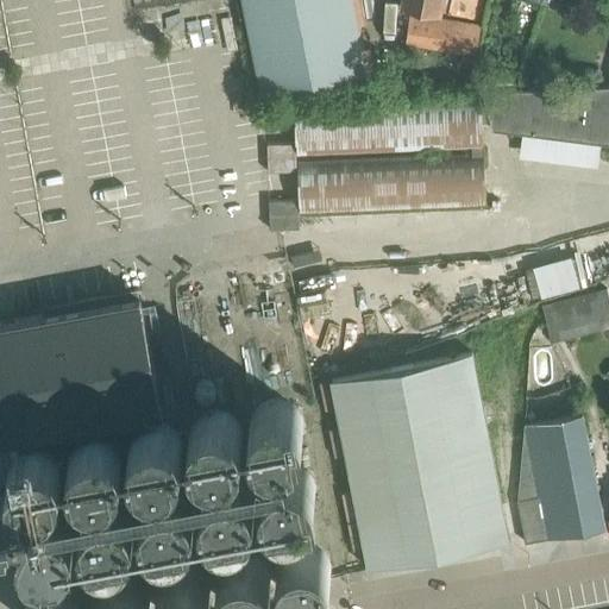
[(240,0),(259,93),(368,71),(353,0),(240,0)]
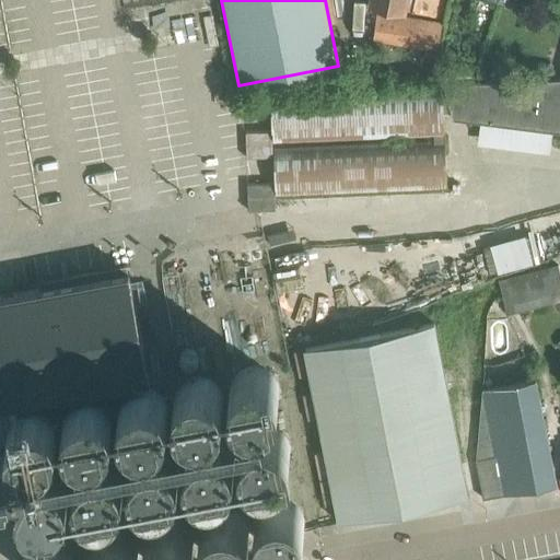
[(370,0),(369,8),(412,16),(415,0),(370,0)]
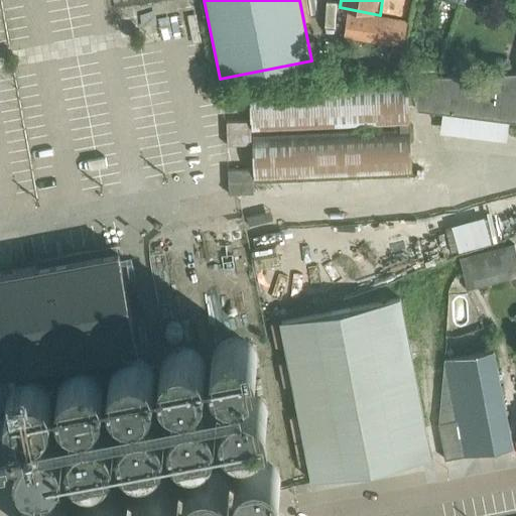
[(407,21),(348,10),(344,36),(403,47),(407,21)]
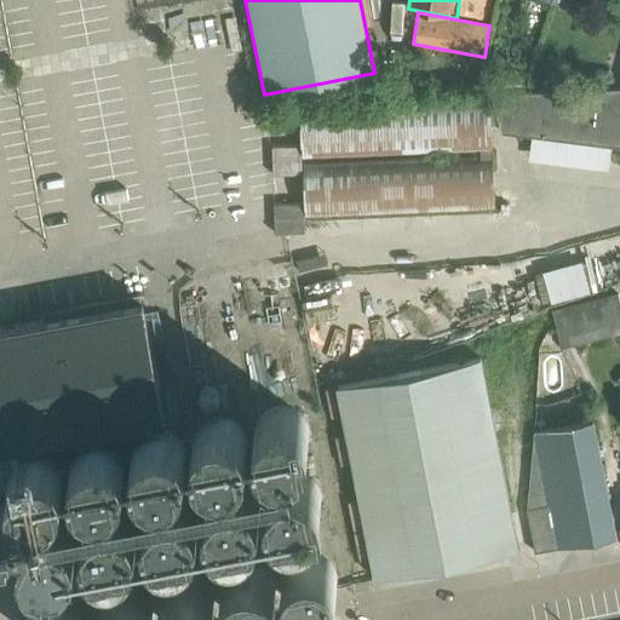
[(360,84),(359,95),(386,95),(425,92),(425,90),(436,90),(435,73),(424,73),(424,82),(383,84),(360,84)]
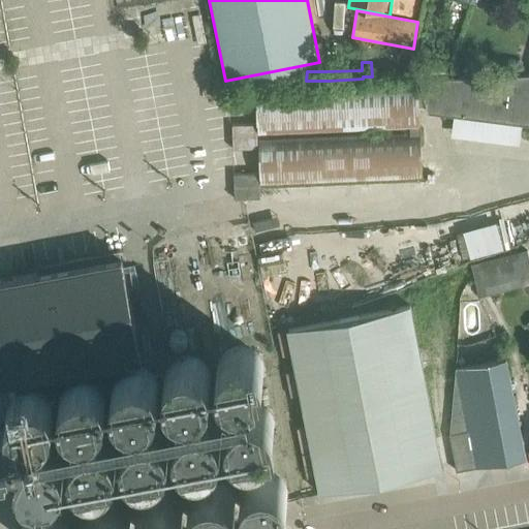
[(418,83),(257,90),(258,134),(410,128),(410,133),(259,141),(260,185),(423,178),(419,105),(428,105),(429,111),(455,114),(523,123),(528,123),(528,73),(419,80),(424,91),(418,91),(418,83)]
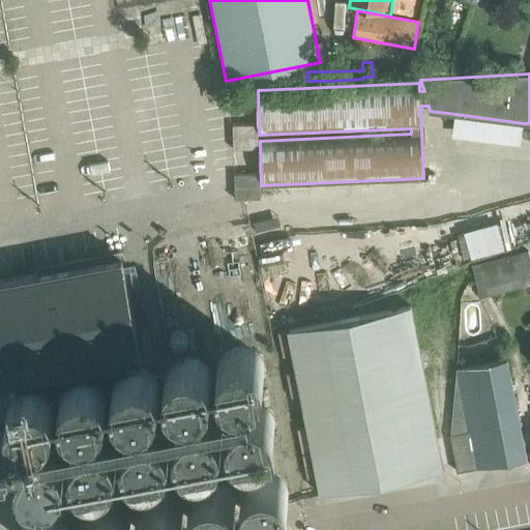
[(529,283),(529,258),(528,252),(472,266),(480,296),(529,283)]
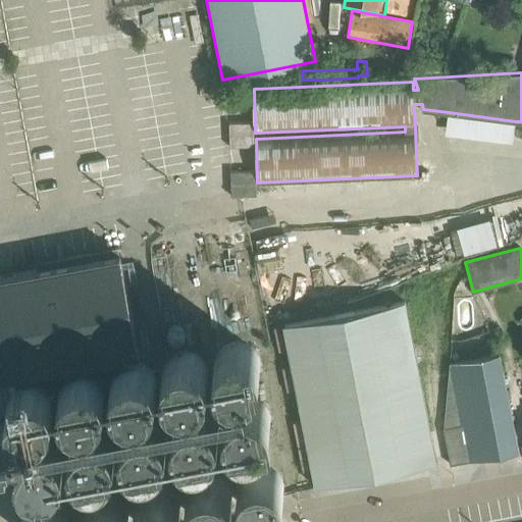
[(72,260),(14,271),(0,273),(0,378),(140,352),(138,344),(120,254),(120,251),(85,258),(84,253),(71,255),(72,260)]
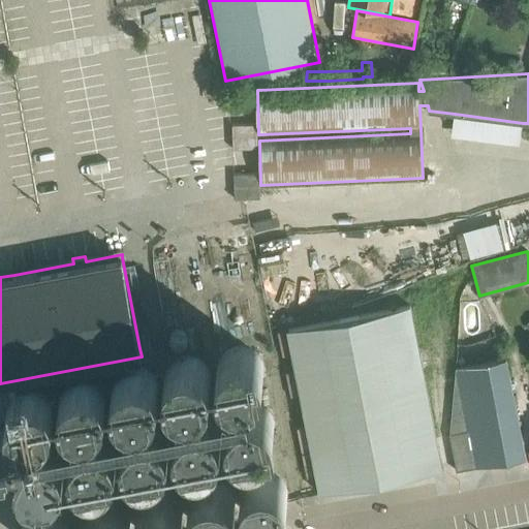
[(442,468),(414,325),(410,306),(288,330),(320,492),(442,468)]
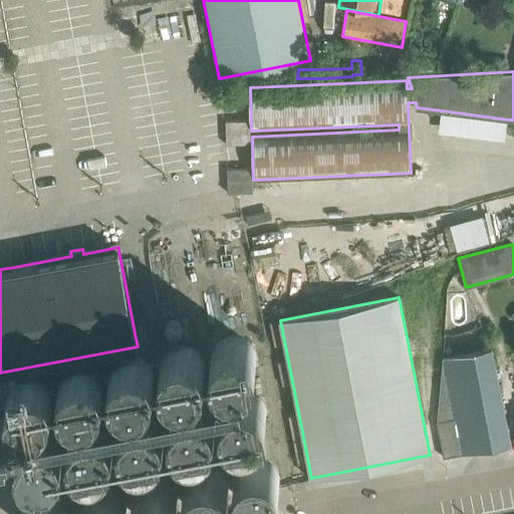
[(256,358),(255,355),(255,353),(254,351),(253,349),(252,347),(251,346),(250,344),(248,343),(247,341),(245,340),(243,339),(240,338),(239,337),(237,337),(234,337),(233,337),(230,337),(228,337),(226,338),(224,338),(222,339),(220,341),(219,342),(217,343),(216,345),(215,346),(213,348),(212,350),(211,352),(211,354),(211,356),(210,359),(210,361),(211,363),(211,366),(212,368),(213,370),(214,372),(215,374),(217,376),(218,377),(221,379),(223,380),(225,381),(227,381),(230,382),(232,382),(234,382),(236,382),(239,382),(241,381),(244,379),(246,378),(248,376),(250,374),(251,373),(252,371),(254,369),(255,366),(255,365),(255,363),(256,360),(256,358)]
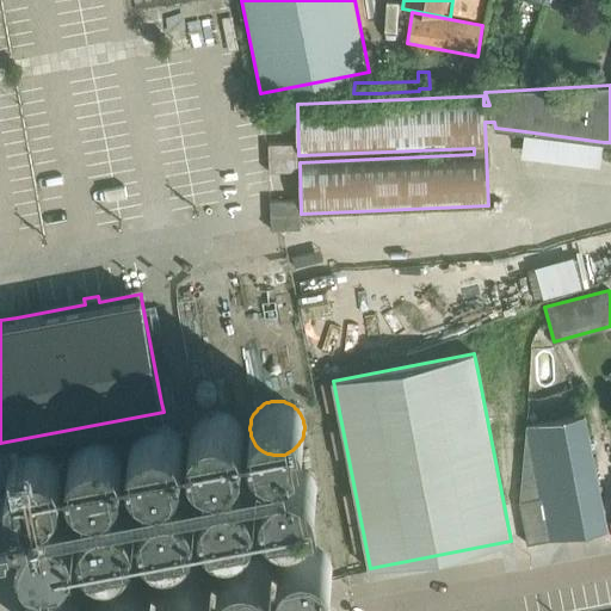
[(244,437),(244,433),(244,431),(242,429),(241,426),(240,424),(238,421),(236,420),(235,419),(233,417),(229,414),(227,413),(223,413),(222,412),(218,412),(214,412),(209,413),(208,414),(204,415),(202,417),(199,419),(198,419),(197,421),(195,424),(193,425),(192,429),(192,430),(191,432),(191,434),(191,437),(190,439),(191,442),(191,445),(192,448),(193,451),(195,454),(196,455),(198,458),(201,460),(204,462),(207,463),(210,464),(213,466),(215,466),(218,466),(221,466),(226,464),(228,463),(230,462),(233,461),(235,458),(238,456),(239,455),(240,452),(241,450),(244,448),(244,445),(244,442),(245,439),(244,437)]
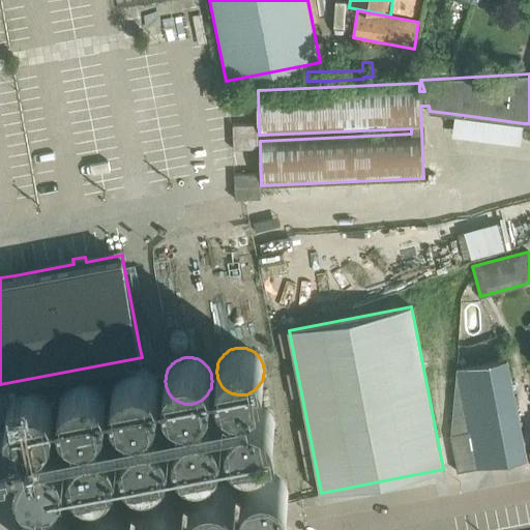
[(526,453),(523,433),(508,358),(457,369),(464,406),(450,409),(452,423),(455,438),(464,436),(467,453),(460,454),(463,473),(480,470),(479,462),(526,453)]
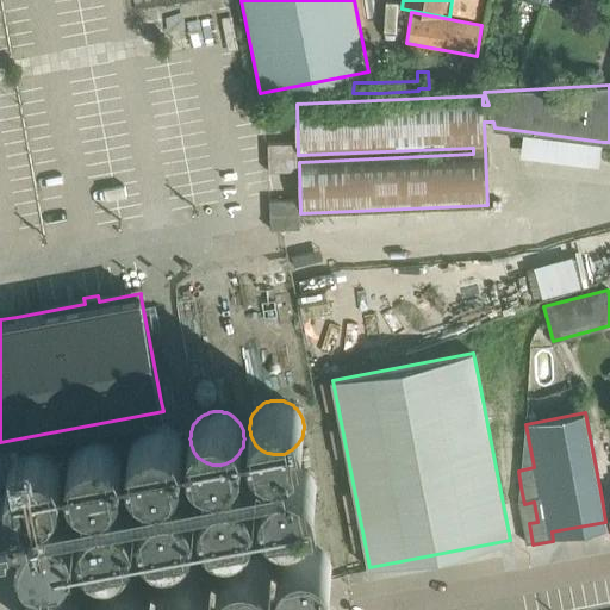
[(182,446),(182,444),(182,442),(181,439),(180,437),(179,435),(176,433),(175,431),(174,429),(172,428),(169,425),(167,425),(163,424),(159,423),(155,423),(153,423),(149,424),(145,425),(143,427),(141,428),(138,430),(137,431),(135,434),(134,436),(132,439),(131,440),(131,443),(130,446),(130,448),(130,450),(130,453),(131,456),(131,459),(132,461),(135,465),(136,466),(137,467),(139,470),(143,472),(144,473),(148,474),(151,475),(155,475),(159,475),(160,475),(163,475),(166,474),(168,473),(170,472),(173,471),(175,468),(176,467),(178,465),(179,464),(181,460),(181,458),(182,455),(182,452),(182,448),(182,446)]
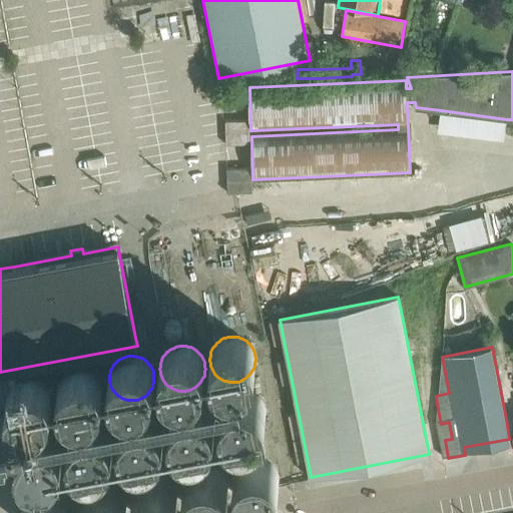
[(103,385),(103,383),(102,381),(101,379),(100,377),(99,375),(98,374),(97,372),(95,370),(94,369),(91,368),(88,367),(86,366),(84,366),(82,365),(78,366),(74,366),(73,367),(70,368),(68,369),(67,370),(65,371),(63,373),(62,375),(61,377),(60,379),(59,380),(59,383),(58,384),(58,386),(58,389),(58,392),(59,393),(59,396),(60,398),(61,400),(62,401),(64,403),(66,405),(68,406),(69,407),(72,409),(74,409),(77,410),(79,410),(82,410),(83,410),(87,409),(88,409),(92,407),(94,406),(95,405),(97,403),(98,401),(100,399),(101,397),(102,394),(103,392),(103,390),(103,388),(103,385)]
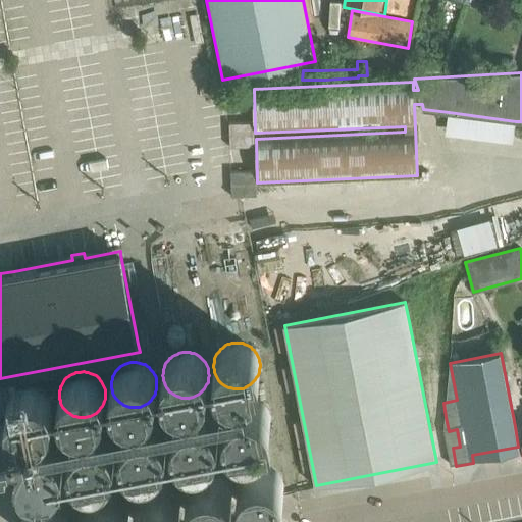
[(53,402),(52,400),(52,397),(51,396),(50,394),(49,392),(48,389),(46,387),(45,386),(43,385),(42,384),(40,383),(36,381),(35,381),(32,381),(30,381),(27,381),(23,382),(19,383),(17,384),(15,386),(14,387),(12,389),(11,392),(10,393),(9,395),(8,397),(8,399),(8,401),(7,403),(8,405),(8,407),(8,411),(9,412),(10,415),(11,417),(13,419),(15,421),(17,423),(19,424),(21,425),(24,426),(28,427),(29,427),(31,427),(34,427),(36,426),(39,425),(41,425),(43,423),(46,421),(48,419),(49,417),(50,415),(51,413),(52,411),(52,409),(53,407),(53,404),(53,402)]
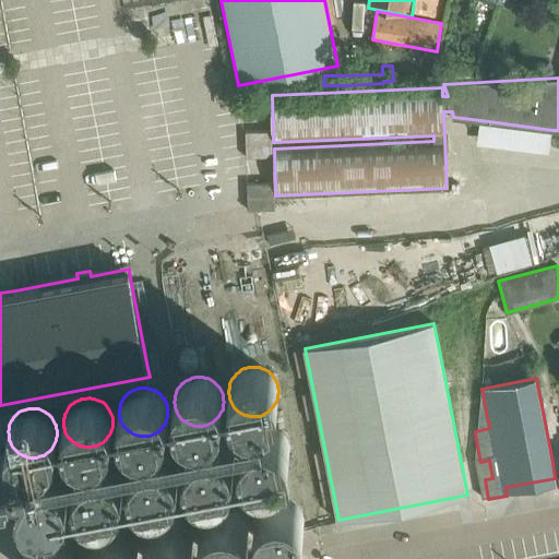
[(289,447),(289,445),(289,443),(288,441),(288,439),(286,437),(285,436),(284,433),(283,432),(281,430),(276,428),(274,427),(271,426),(269,425),(266,425),(262,425),(259,426),(257,427),(253,428),(250,430),(249,431),(248,432),(246,435),(245,436),(244,439),(242,441),(241,443),(241,444),(241,447),(240,450),(240,451),(241,453),(241,455),(241,458),(244,460),(245,463),(246,464),(248,467),(249,468),(252,471),(254,472),(257,473),(259,474),(261,474),(264,474),(266,474),(269,474),(273,473),(277,472),(280,470),(282,468),(283,466),(285,464),(287,462),(287,460),(289,458),(289,454),(290,452),(290,450),(289,447)]
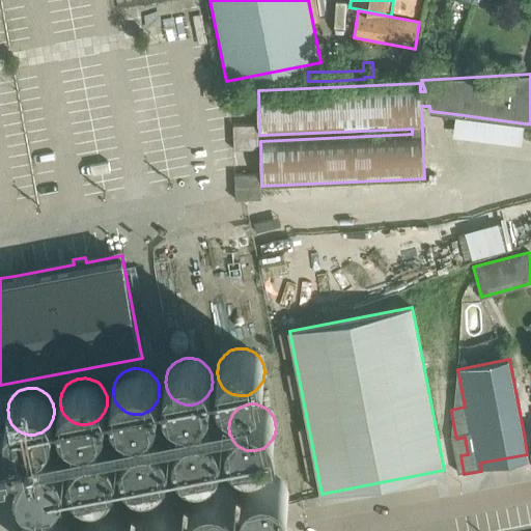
[(223,435),(222,432),(222,430),(221,428),(220,425),(219,424),(218,422),(217,421),(215,419),(214,418),(212,417),(210,416),(207,415),(205,414),(203,414),(201,414),(198,414),(196,414),(194,414),(192,415),(189,416),(187,417),(184,419),(182,422),(179,425),(178,427),(177,429),(176,431),(176,434),(176,436),(176,438),(176,441),(176,443),(177,445),(178,447),(179,449),(180,451),(183,453),(185,454),(187,456),(188,457),(191,458),(193,459),(195,459),(198,460),(201,460),(203,460),(204,459),(207,458),(211,457),(212,457),(213,455),(215,454),(217,453),(218,451),(220,449),(220,447),(221,446),(222,443),(223,441),(223,438),(223,435)]
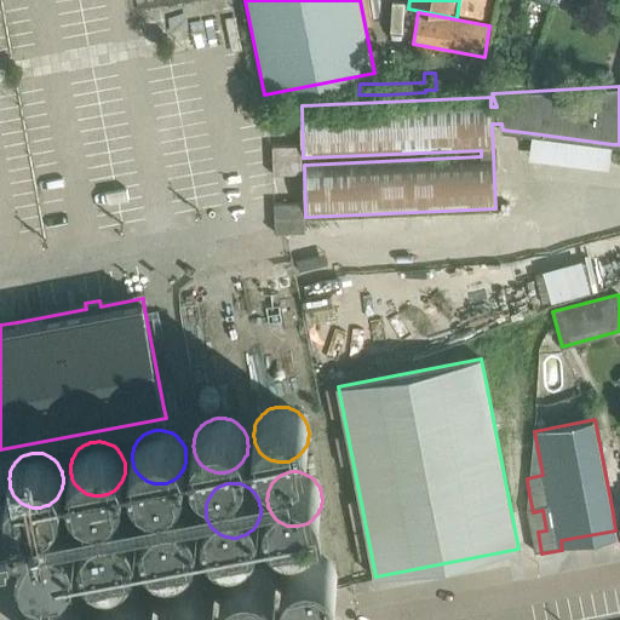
[(199,520),(199,517),(197,515),(197,512),(196,509),(195,507),(194,505),(191,503),(190,501),(187,499),(183,497),(181,495),(178,495),(173,494),(170,494),(165,495),(162,497),(159,498),(158,499),(154,500),(153,501),(150,505),(149,506),(148,509),(147,511),(145,514),(145,516),(144,517),(144,521),(144,523),(145,526),(145,528),(147,532),(148,534),(149,537),(150,538),(151,540),(154,543),(156,544),(159,546),(161,547),(164,549),(167,549),(170,549),(174,549),(177,549),(181,547),(182,547),(185,545),(188,544),(190,543),(191,540),(194,538),(195,535),(196,534),(197,532),(199,528),(199,526),(199,522),(199,520)]
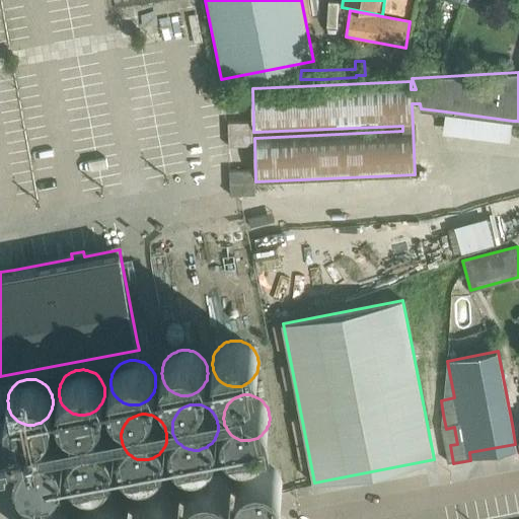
[(116,444),(115,441),(115,439),(114,437),(113,435),(112,433),(110,431),(108,430),(107,428),(105,427),(102,425),(100,424),(98,423),(96,423),(93,423),(92,423),(89,423),(85,424),(83,425),(81,426),(79,426),(77,428),(76,429),(75,431),(73,432),(72,434),(72,435),(71,437),(70,440),(69,442),(69,444),(69,446),(69,449),(70,451),(70,452),(71,456),(73,458),(74,460),(77,463),(79,464),(82,466),(83,467),(86,468),(88,468),(90,468),(93,468),(95,468),(98,468),(100,467),(103,466),(105,464),(107,463),(108,461),(110,459),(112,458),(114,455),(115,452),(115,450),(116,448),(116,445),(116,444)]
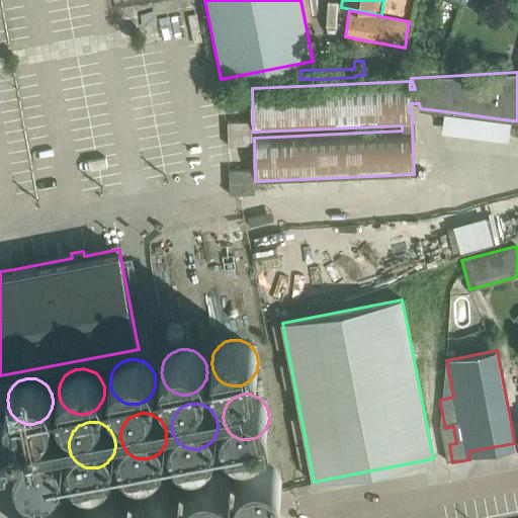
[(63,453),(63,451),(63,450),(63,448),(62,446),(61,444),(60,442),(59,441),(57,439),(56,438),(54,436),(52,435),(49,433),(47,433),(45,432),(41,432),(37,432),(33,433),(30,435),(28,436),(26,437),(25,438),(24,439),(23,440),(22,442),(20,444),(19,446),(19,447),(18,450),(18,452),(18,454),(18,456),(18,457),(18,459),(18,461),(19,462),(20,464),(21,467),(22,468),(23,469),(25,471),(27,473),(30,476),(36,508),(34,511),(33,514),(32,516),(31,517),(75,517),(76,517),(75,516),(74,513),(74,512),(72,510),(70,507),(67,505),(65,503),(59,468),(60,467),(61,465),(62,463),(63,460),(63,458),(64,455),(63,453)]
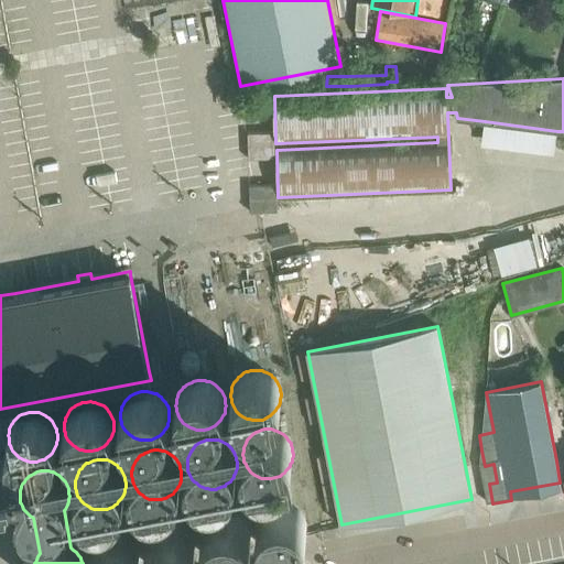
[(306,527),(306,523),(305,521),(305,519),(304,516),(303,514),(300,511),(299,509),(296,508),(293,506),(291,505),(288,503),(285,503),(283,503),(281,503),(279,503),(277,503),(274,505),(271,506),(269,507),(267,508),(264,510),(263,511),(262,513),(260,516),(259,518),(259,519),(258,522),(258,524),(257,527),(257,529),(258,532),(258,534),(259,537),(260,540),(261,541),(262,543),(264,545),(266,548),(268,549),(271,551),(273,552),(275,552),(278,553),(281,553),(282,553),(285,553),(289,552),(291,552),(293,551),(295,550),(299,548),(300,545),(302,543),(303,541),(304,539),(305,535),(306,534),(306,531),(306,529),(306,527)]
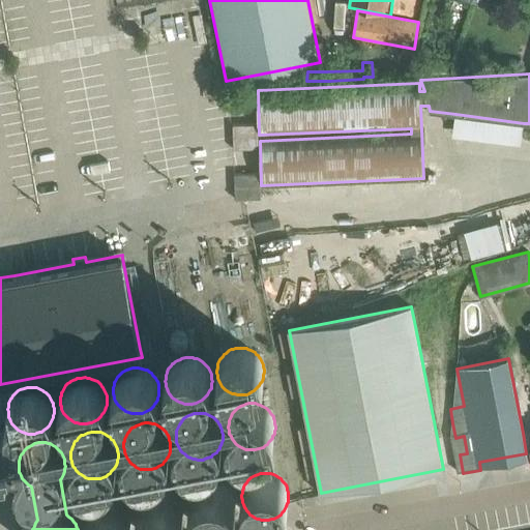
[(236,504),(235,501),(235,499),(234,497),(233,494),(232,493),(231,492),(229,490),(227,488),(226,487),(224,486),(222,484),(217,483),(213,482),(211,482),(208,483),(205,484),(201,486),(199,487),(197,489),(196,490),(195,492),(193,494),(192,496),(190,498),(189,499),(189,501),(189,503),(189,504),(189,507),(189,510),(189,511),(190,514),(192,517),(192,518),(194,520),(195,522),(198,524),(200,526),(201,527),(204,528),(206,529),(209,529),(211,529),(213,529),(215,529),(218,529),(221,528),(225,527),(226,526),(229,523),(230,522),(232,520),(234,517),(235,514),(235,511),(236,508),(236,507),(236,504)]
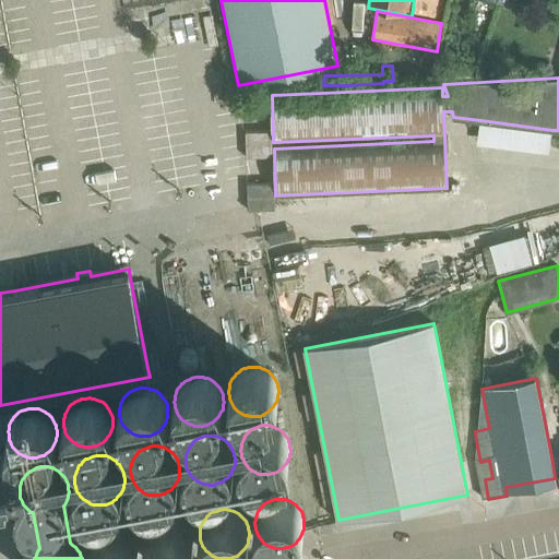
[(193,542),(193,540),(193,538),(192,535),(191,533),(190,532),(189,530),(188,528),(187,526),(185,524),(182,523),(180,522),(176,521),(173,520),(170,520),(167,520),(165,520),(163,521),(159,522),(157,522),(154,524),(153,525),(151,527),(149,531),(147,533),(146,536),(145,538),(144,540),(144,542),(144,545),(144,547),(145,549),(145,551),(146,555),(147,557),(149,558),(188,558),(189,558),(190,557),(191,555),(192,552),(193,550),(193,548),(193,545),(193,542)]
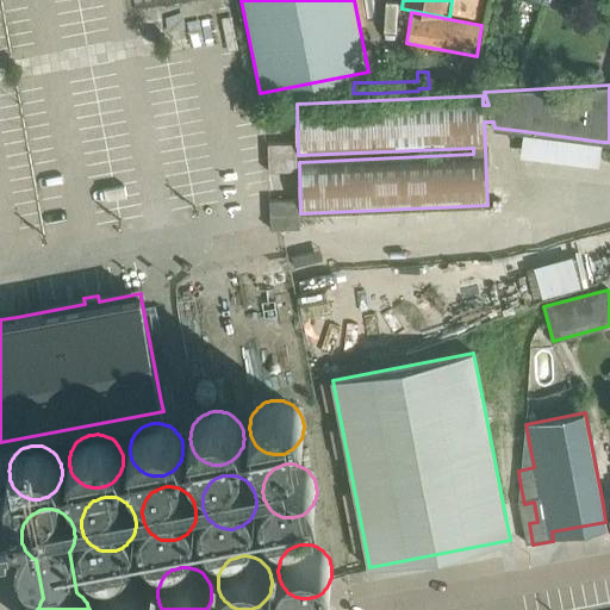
[(150,603),(150,601),(149,598),(149,596),(148,593),(147,591),(144,589),(143,587),(142,585),(139,584),(136,582),(134,580),(130,579),(125,579),(122,579),(117,579),(114,580),(111,582),(109,584),(106,586),(104,587),(103,590),(101,592),(100,593),(99,596),(98,598),(98,601),(98,604),(98,607),(97,609),(149,609),(150,609),(150,607),(150,603)]
